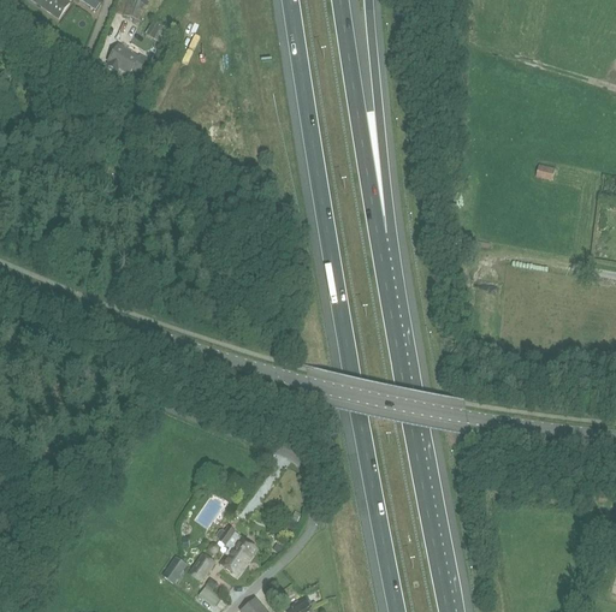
[(36,0),(59,16),(70,0),(36,0)]
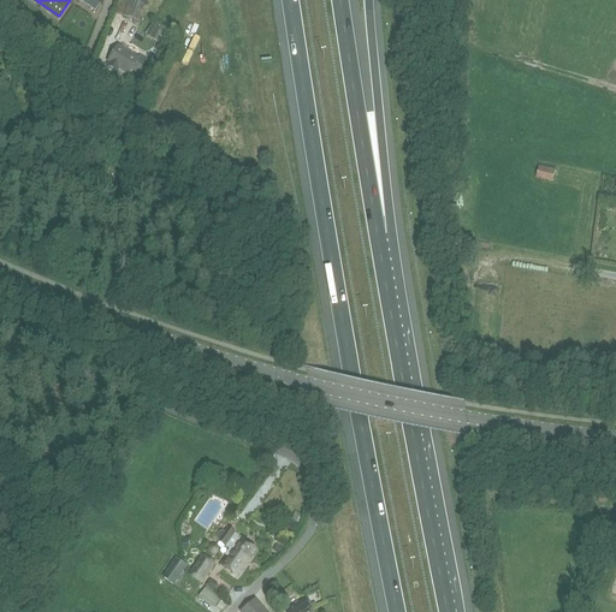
[(141,19),(147,0),(120,0),(118,11),(141,19)]
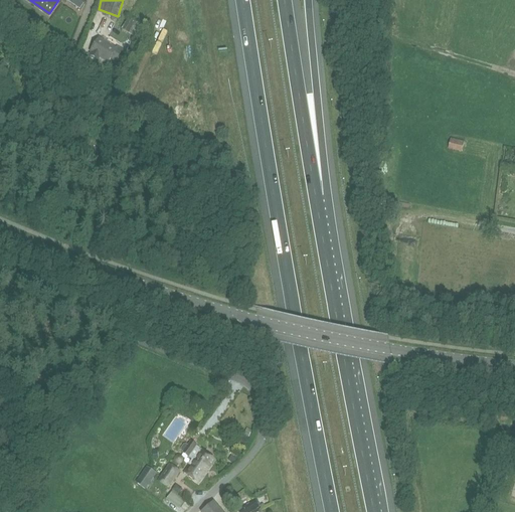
[(123,26),(128,30),(135,20),(129,16),(123,26)]
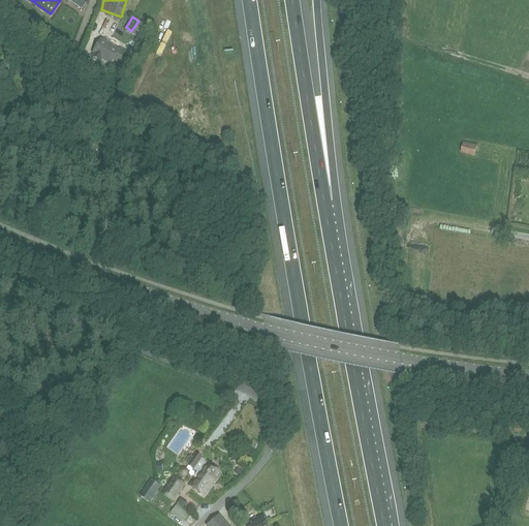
[(101,36),(92,50),(111,61),(113,57),(118,60),(125,48),(120,44),(119,47),(101,36)]
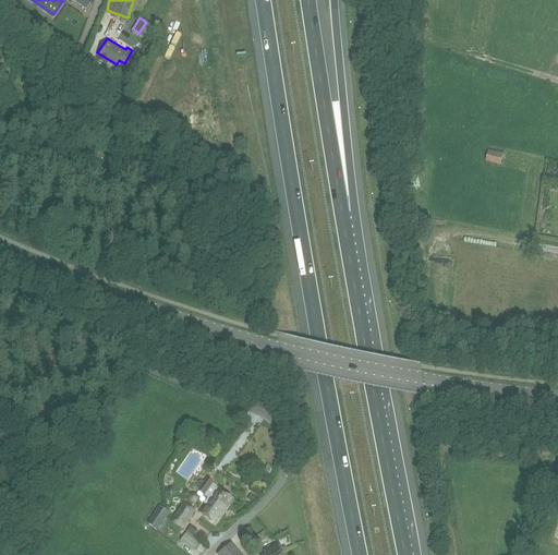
[(485,158),(499,163),(502,151),(487,147),(485,158)]
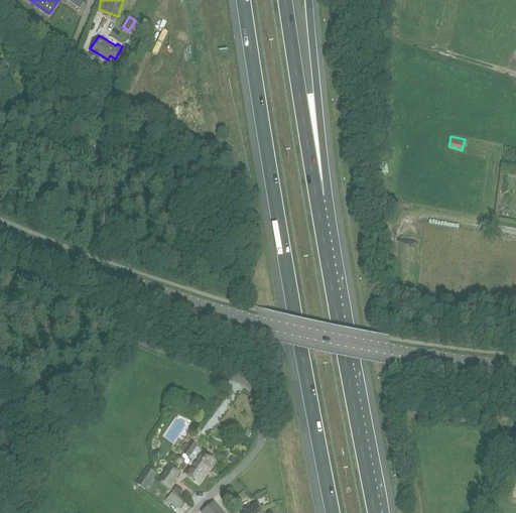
[(182,415),(186,409),(175,401),(169,409),(175,413),(177,411),(182,415)]
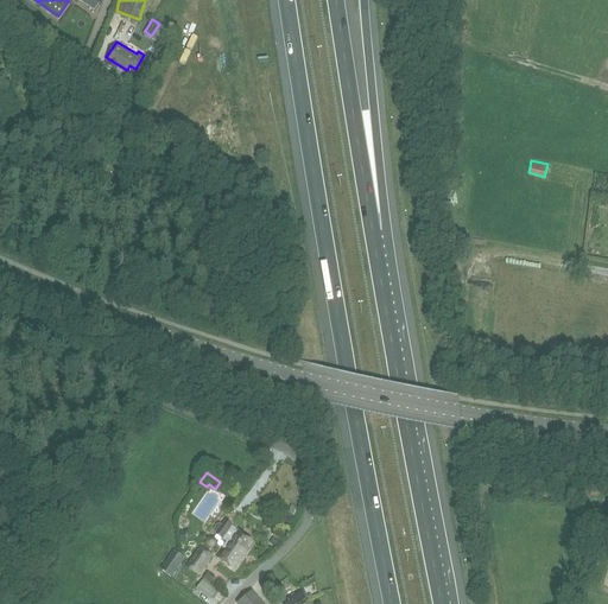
[(254,539),(236,527),(223,517),(221,522),(219,521),(216,521),(213,526),(214,529),(215,531),(214,532),(227,540),(216,554),(234,566),(254,539)]
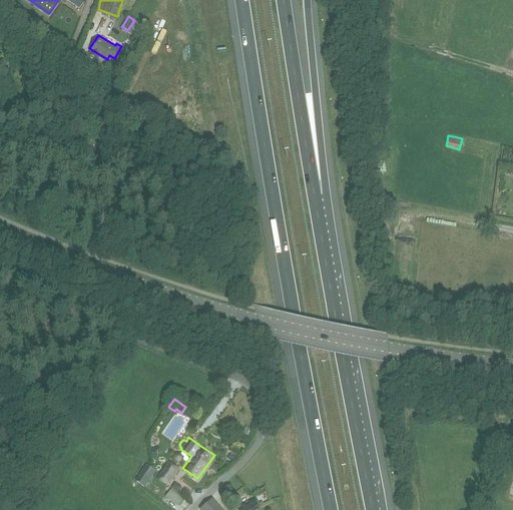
[(232,460),(238,454),(233,449),(227,456),(232,460)]
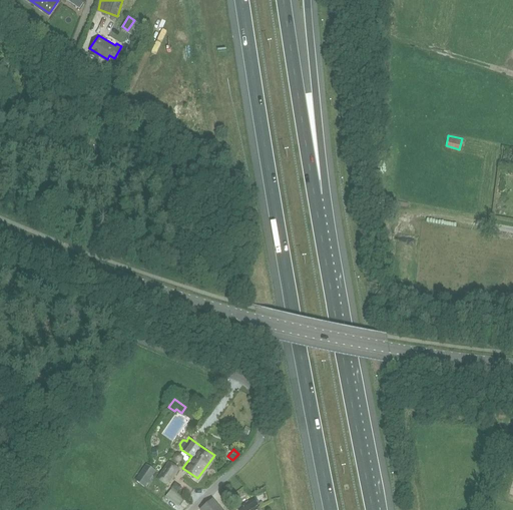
[(167,484),(179,467),(167,459),(156,476),(167,484)]
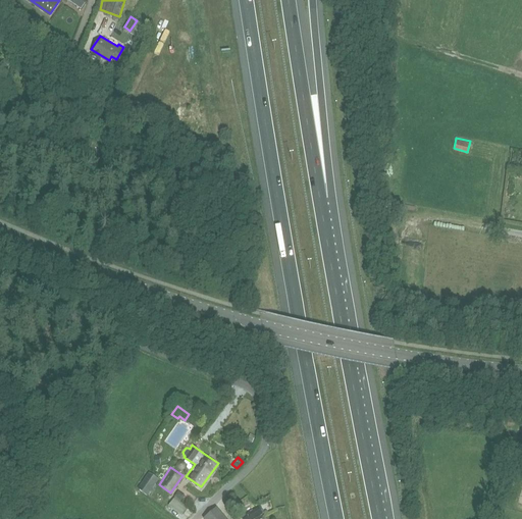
[(147,494),(158,477),(149,470),(137,486),(147,494)]
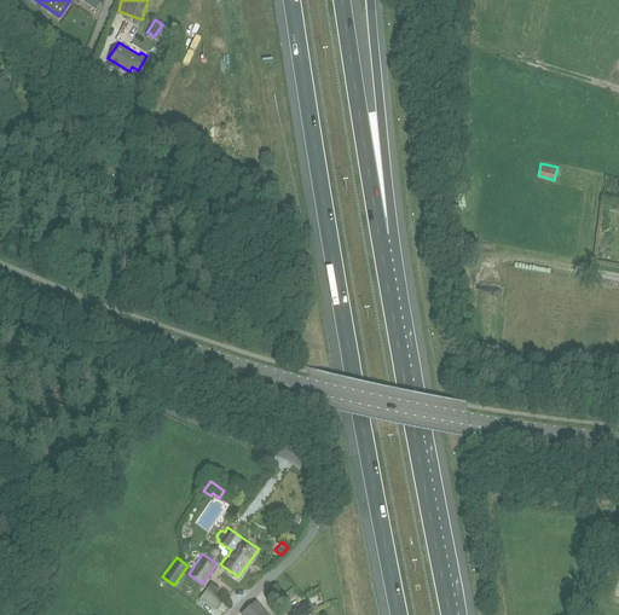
[(221,598),(206,587),(200,597),(215,608),(221,598)]
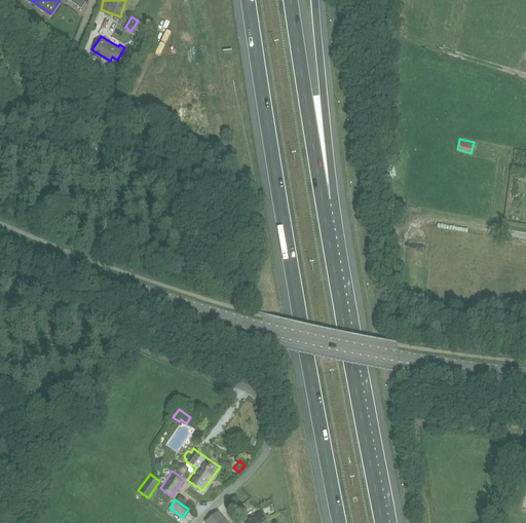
[(259,509),(242,520),(245,522),(252,522),(263,516),(259,509)]
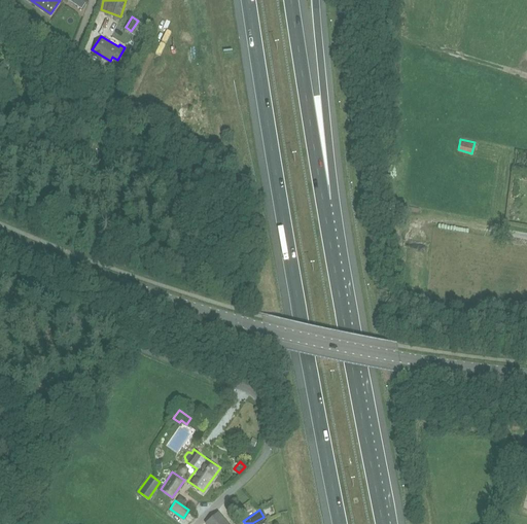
[(230,523),(219,511),(205,522),(206,523),(230,523)]
